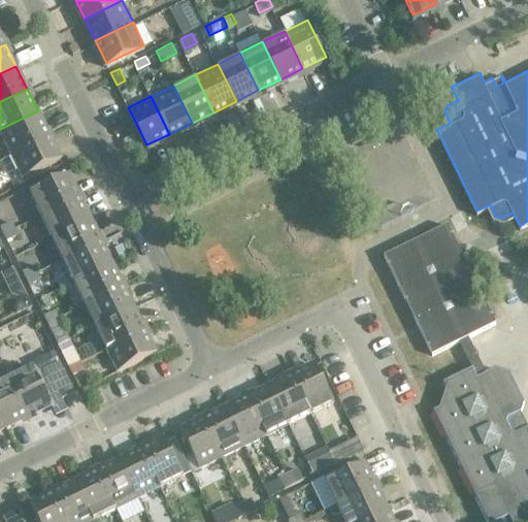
[(48,133),(38,110),(0,129),(11,152),(48,133)]
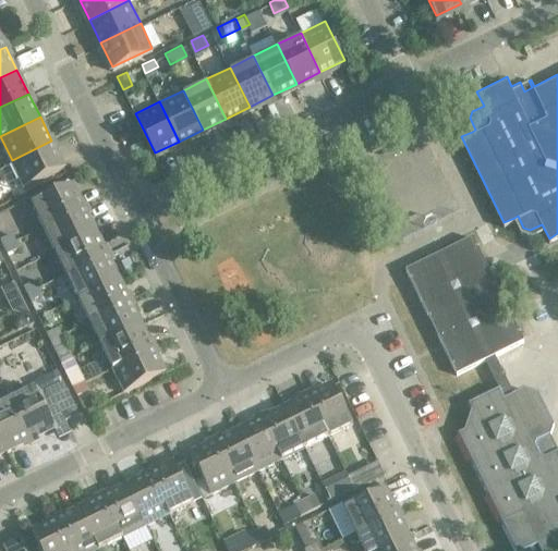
[(63,164),(51,141),(12,160),(24,184),(63,164)]
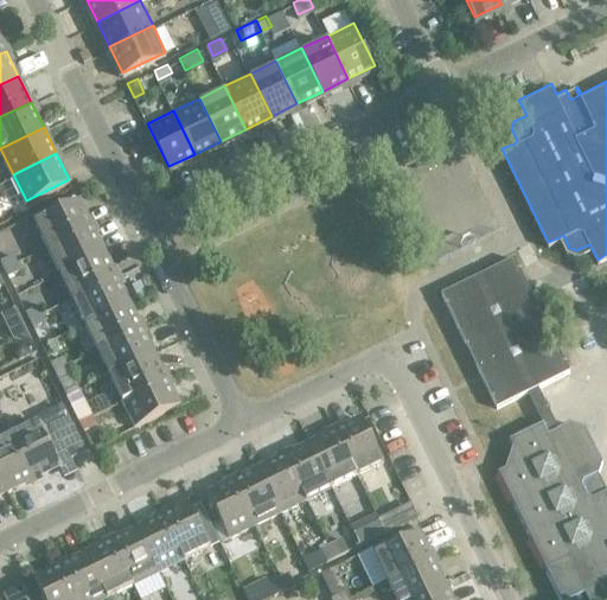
[(34,217),(48,243),(90,223),(77,196),(34,217)]
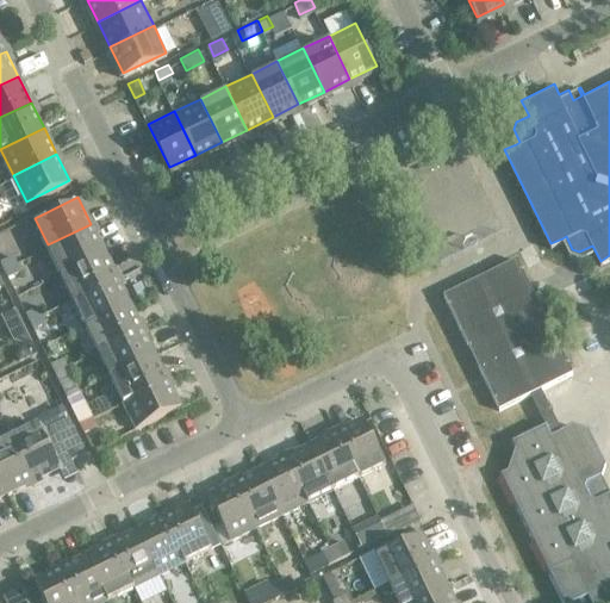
[(104,249),(91,224),(48,244),(60,271),(104,249)]
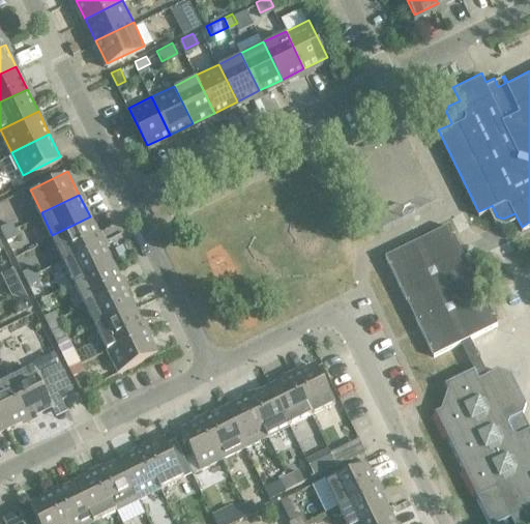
[(100,239),(90,216),(52,235),(63,257),(100,239)]
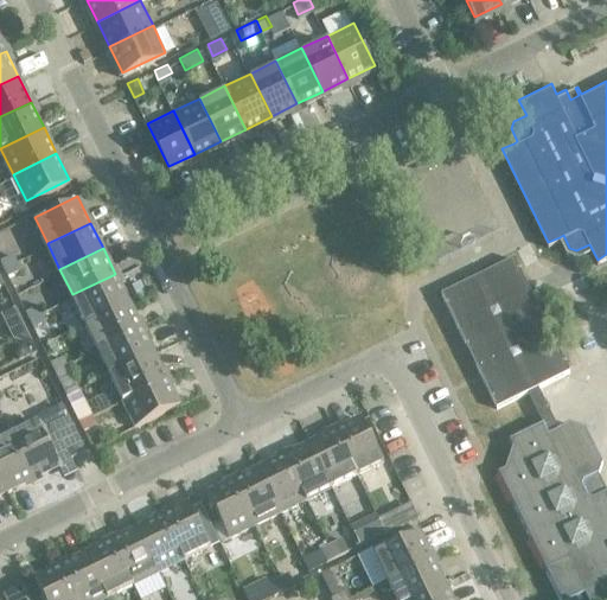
[(13,250),(0,256),(4,265),(17,259),(13,250)]
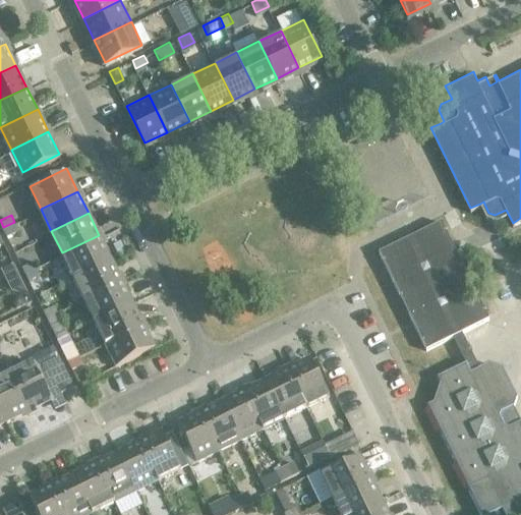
[(441,218),(379,248),(411,316),(413,320),(426,346),(453,333),(465,358),(436,374),(439,380),(432,398),(426,401),(481,514),(482,514),(491,511),(494,514),(520,514),(520,416),(515,415),(512,407),(517,393),(503,364),(487,359),(478,363),(461,329),(488,316),(451,238),(441,218)]
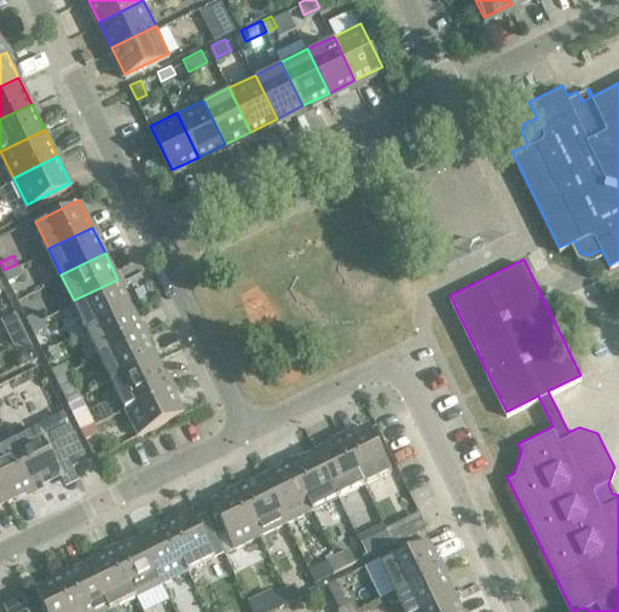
[(21,272),(17,264),(4,270),(9,278),(21,272)]
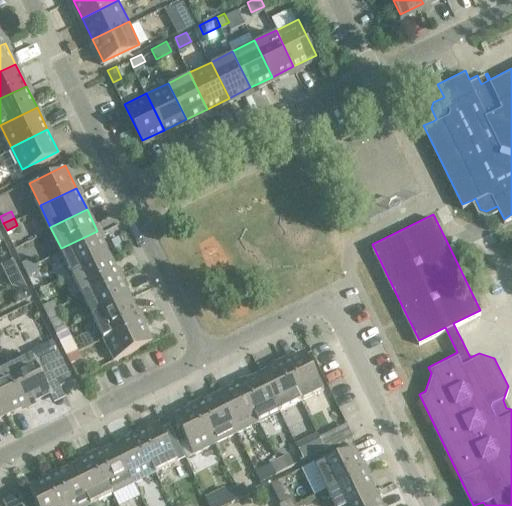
[(108,252),(97,231),(61,248),(71,270),(108,252)]
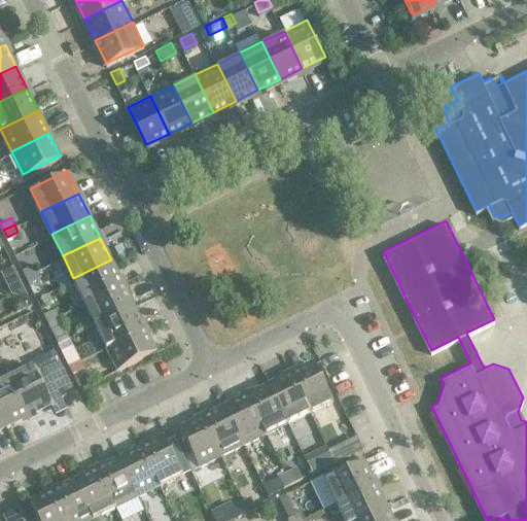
[(121,282),(111,259),(73,278),(84,300),(121,282)]
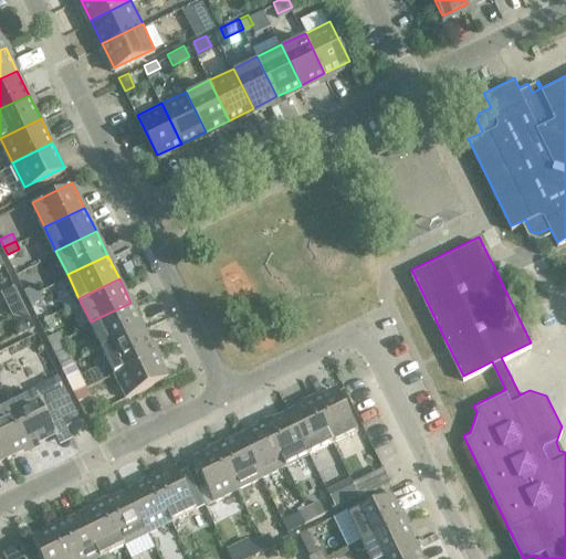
[(35,281),(23,286),(27,294),(39,288),(35,281)]
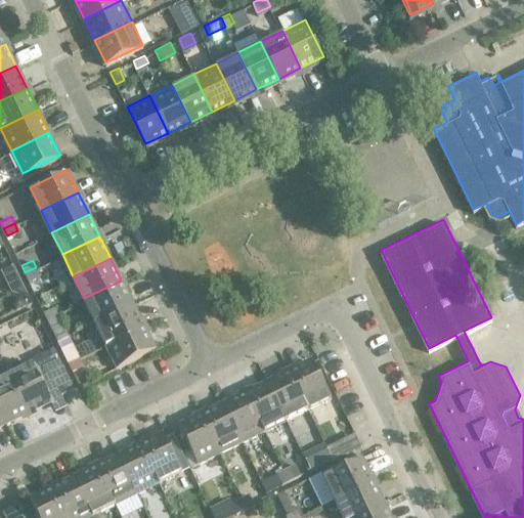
[(39,274),(36,267),(25,272),(29,279),(39,274)]
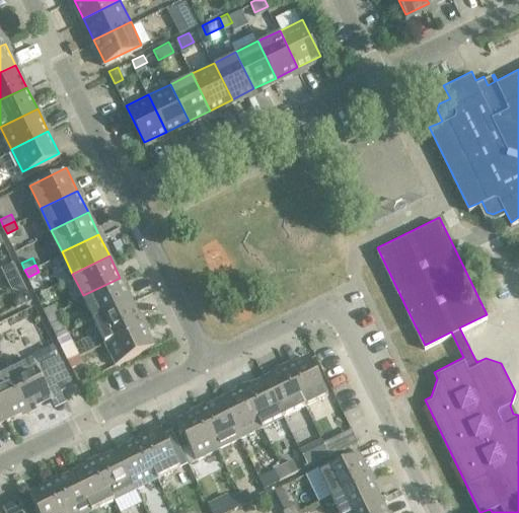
[(131,299),(120,278),(83,295),(93,317),(131,299)]
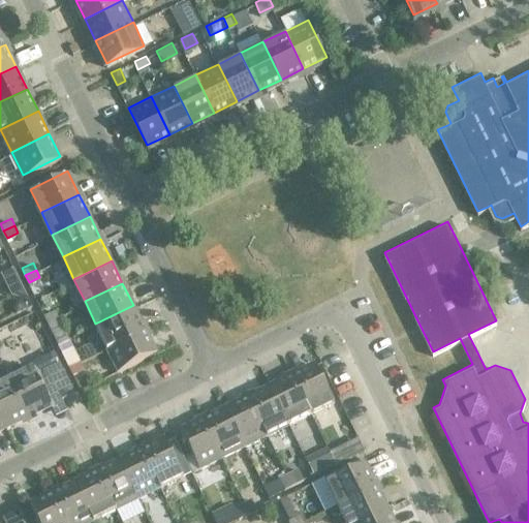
[(16,299),(13,305),(16,309),(25,305),(21,297),(16,299)]
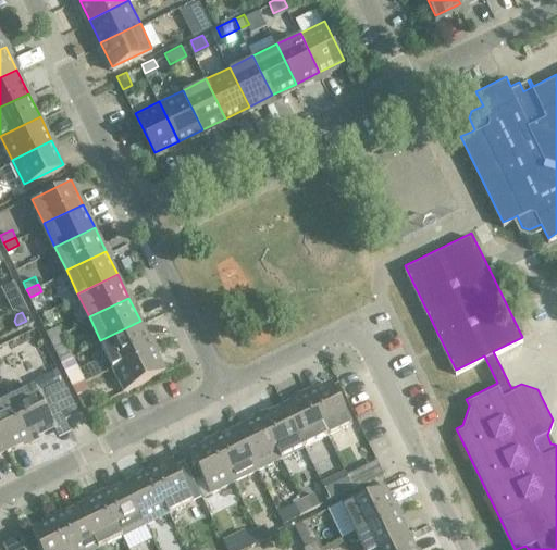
[(151,345),(140,321),(100,340),(112,364),(151,345)]
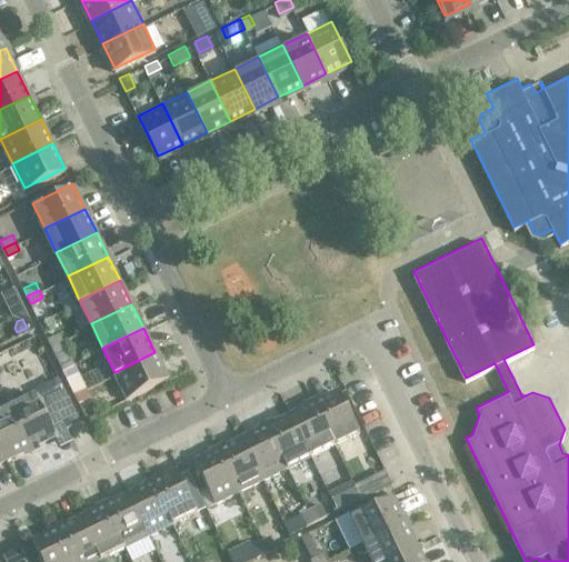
[(59,330),(47,335),(51,343),(62,338),(59,330)]
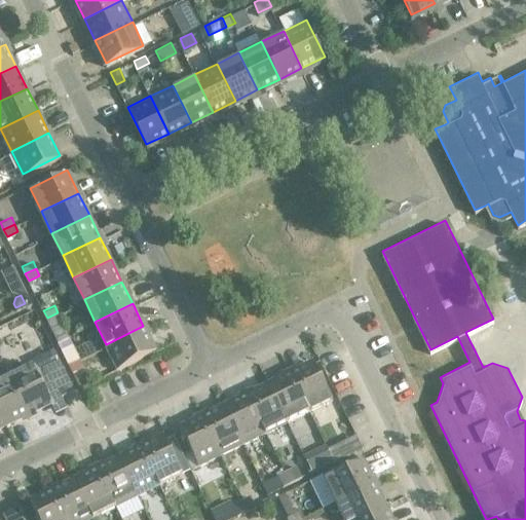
[(61,320),(58,312),(47,318),(50,325),(61,320)]
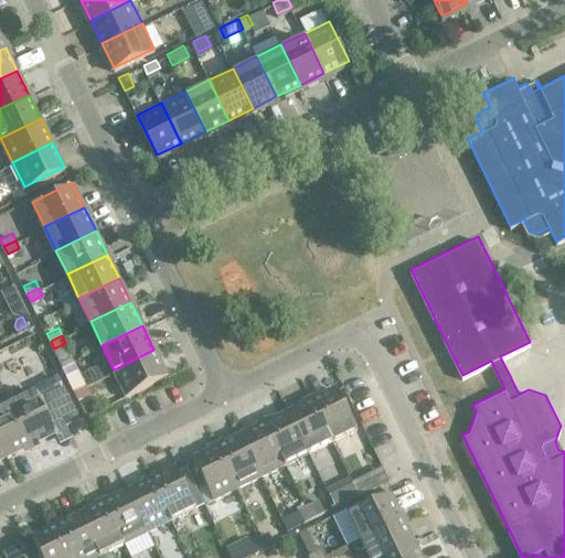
[(166,374),(153,350),(114,369),(126,394),(166,374)]
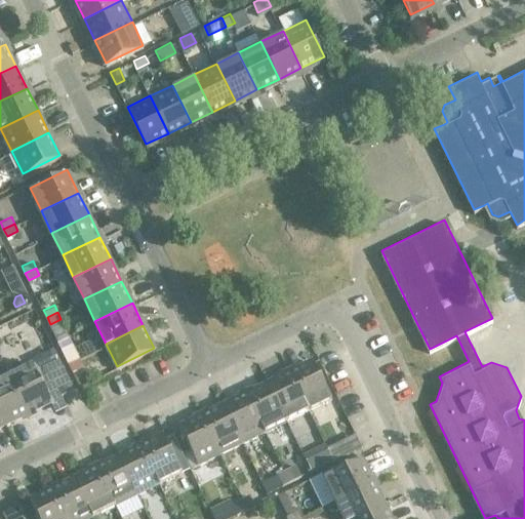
[(76,349),(65,355),(69,361),(79,356),(76,349)]
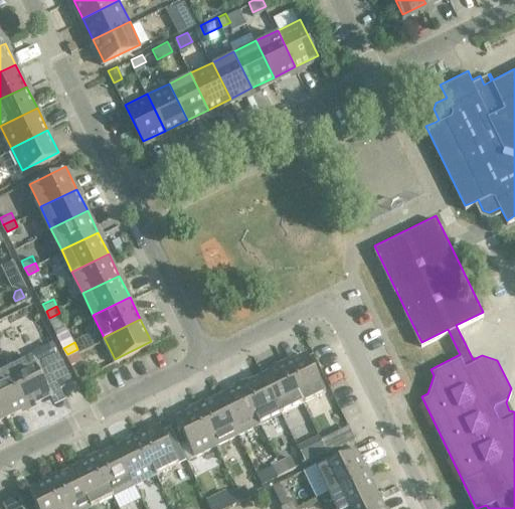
[(80,356),(77,349),(67,354),(70,361),(80,356)]
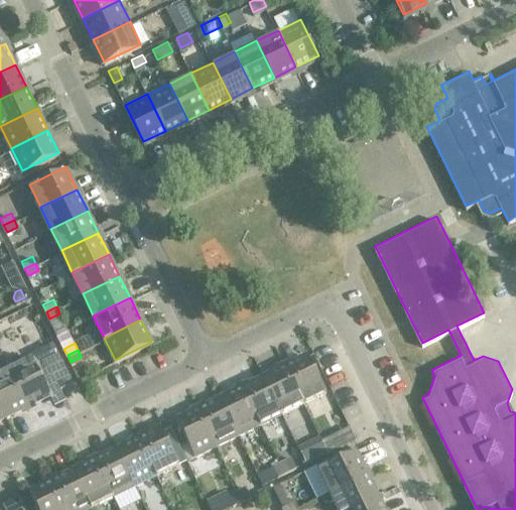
[(307,353),(285,363),(303,400),(326,389),(307,353)]
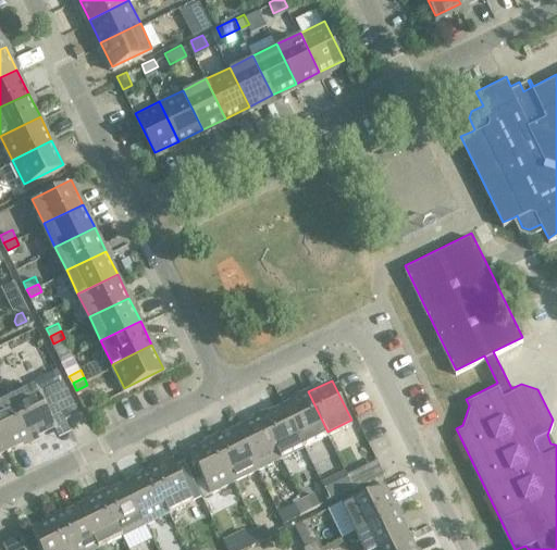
[(34,383),(10,395),(29,434),(53,422),(34,383)]
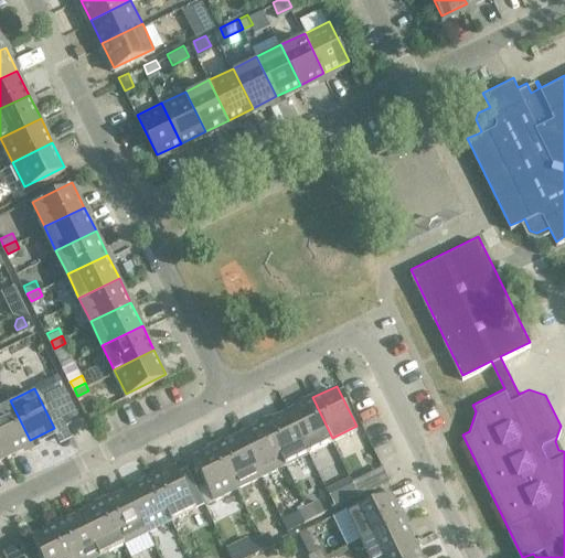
[(80,416),(67,390),(53,398),(65,422),(80,416)]
